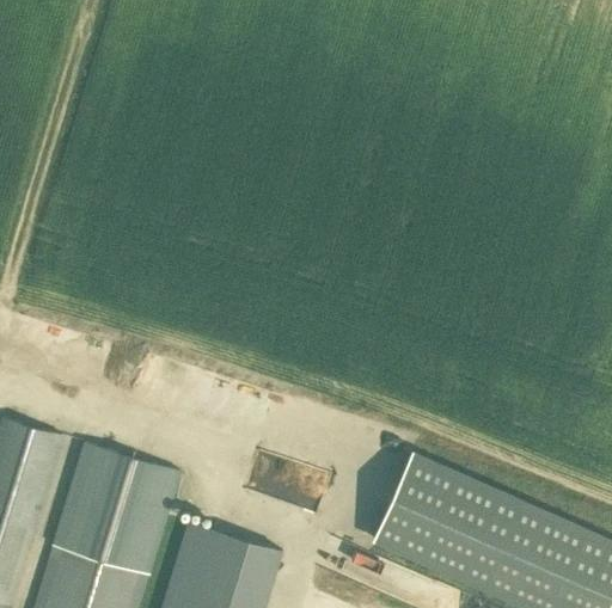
[(7,607),(61,437),(2,421),(0,429),(0,607),(7,607)]
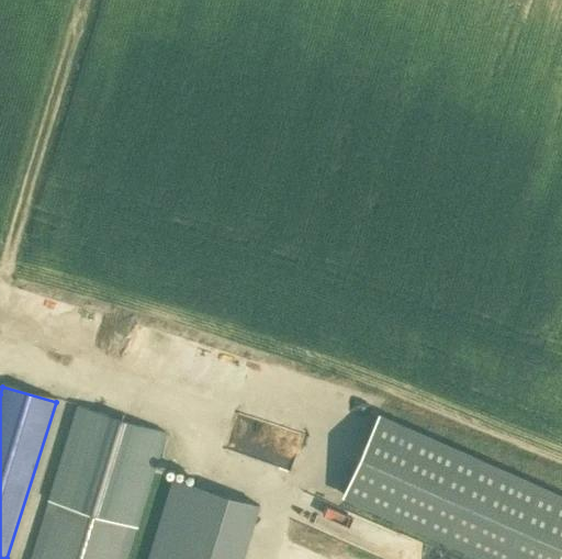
[(126,558),(165,435),(77,409),(31,558),(126,558)]
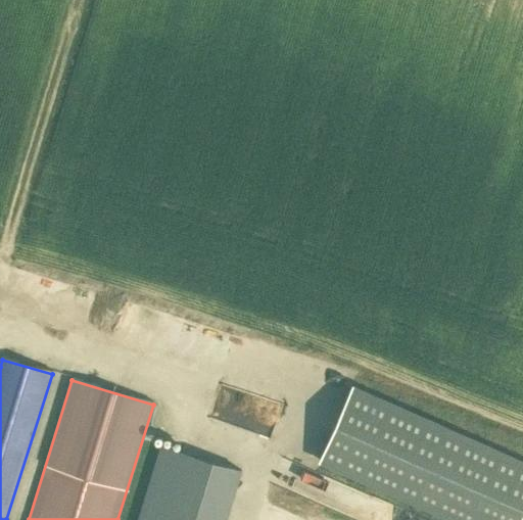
[(520,519),(522,514),(522,461),(352,386),(318,465),(443,519),(520,519)]
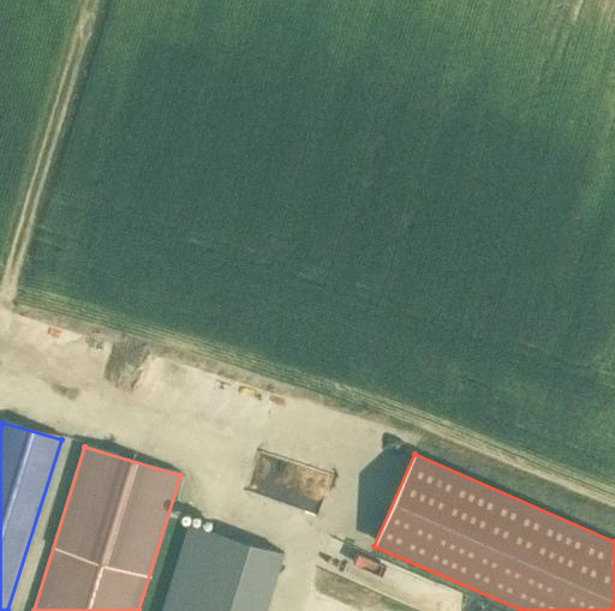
[(266,610),(284,555),(191,527),(165,610),(266,610)]
